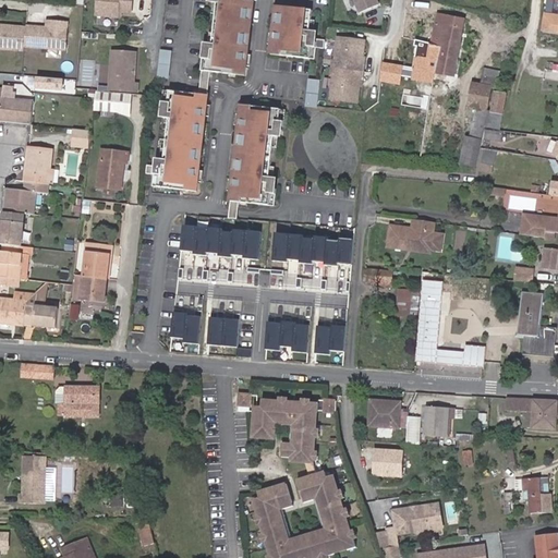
[(131,12),(131,0),(98,0),(97,15),(119,16),(119,11),(123,11),(131,12)]
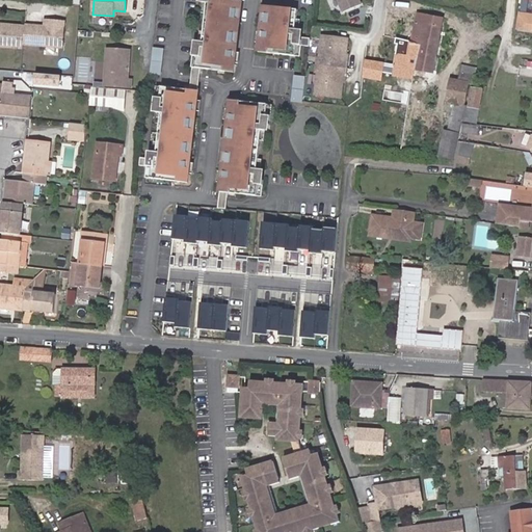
[(234,45),(238,5),(241,6),(241,0),(208,0),(209,2),(204,41),(202,56),(197,56),(196,68),(202,68),(234,72),(237,45),(234,45)]
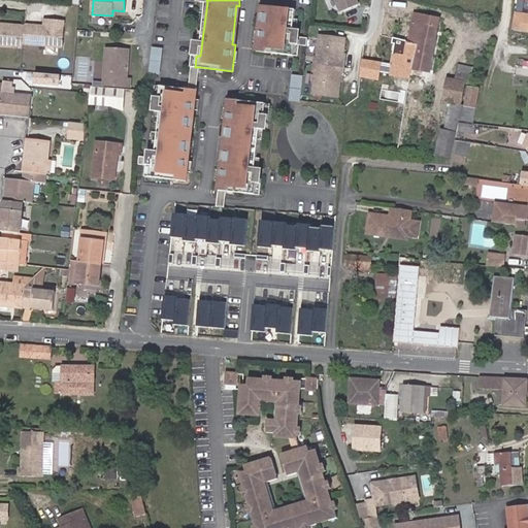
[(356,0),(334,0),(340,12),(358,4),(356,0)]
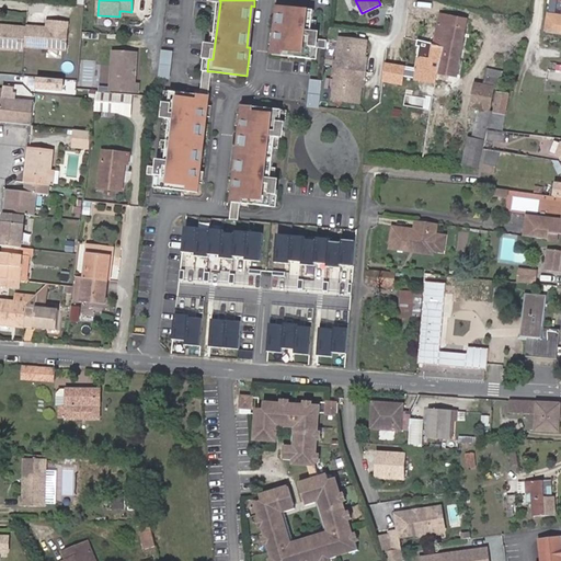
[(560,0),(551,0),(551,13),(547,12),(544,34),(560,36),(560,0)]
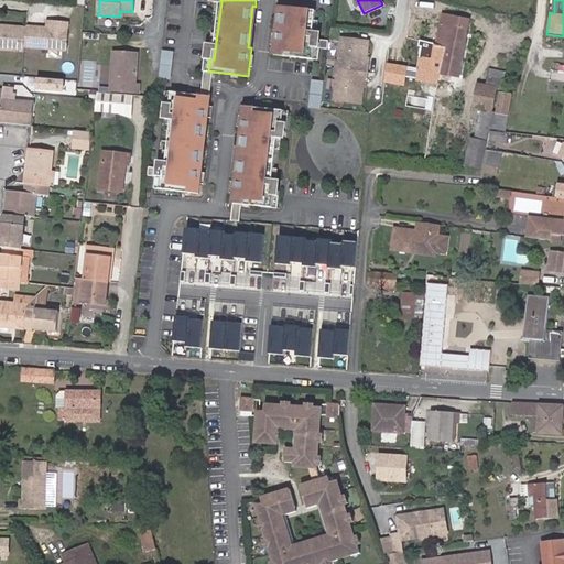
[(315,11),(283,7),(281,29),(278,28),(274,55),(313,60),(314,49),(311,50),(313,32),(315,11)]
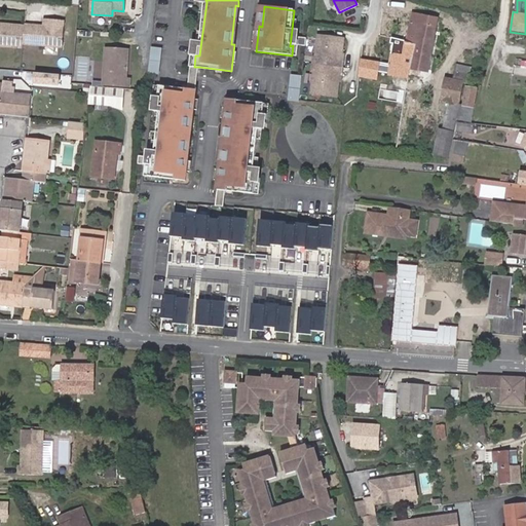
[(433,45),(437,27),(422,24),(423,15),(413,14),(407,41),(414,42),(433,45)]
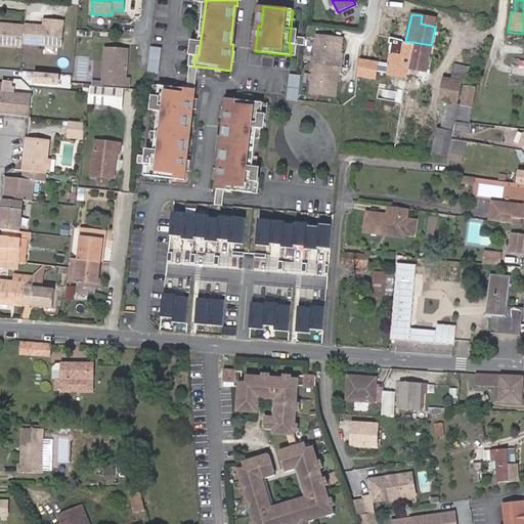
[(435,27),(436,18),(422,15),(421,24),(435,27)]
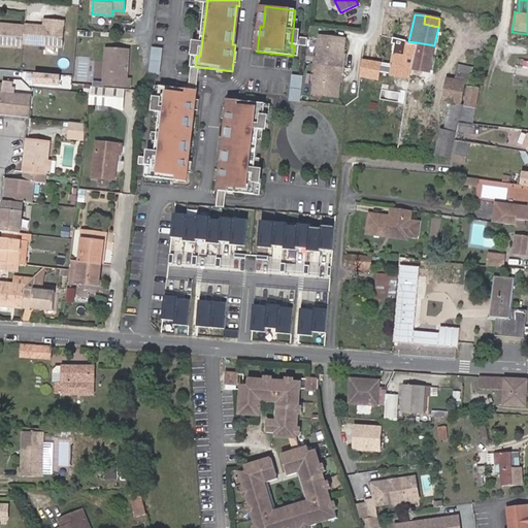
[(62,48),(64,22),(44,20),(43,26),(25,25),(25,26),(24,45),(62,48)]
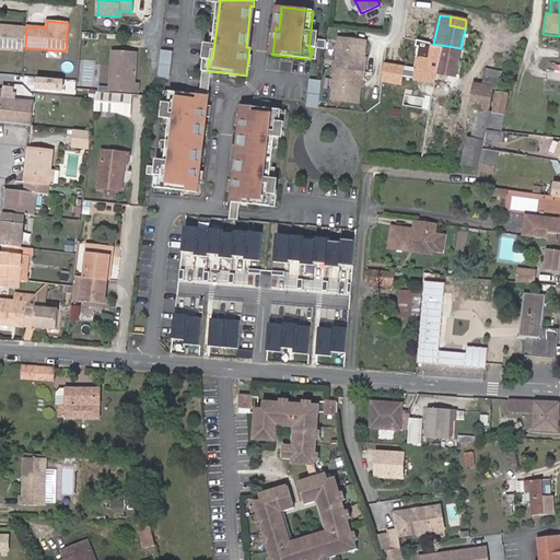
[(25,48),(26,27),(0,25),(0,49),(24,51),(25,48)]
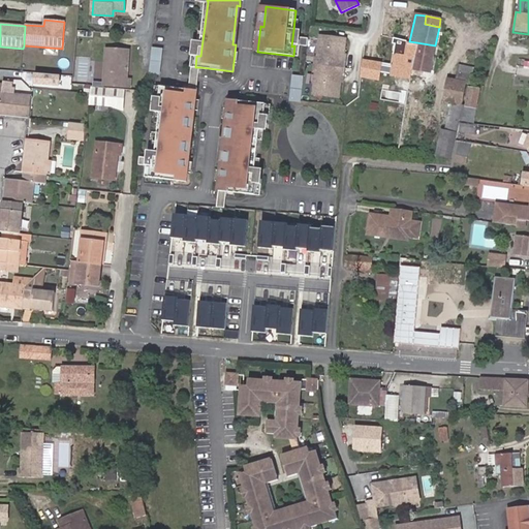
[(294,45),(296,45),(307,48),(308,38),(301,38),(302,31),(293,30),(291,45),(294,45)]
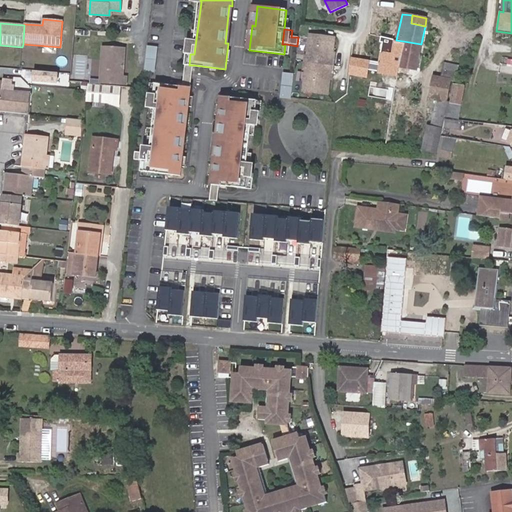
[(335,37),(309,34),(307,56),(305,56),(304,70),(305,70),(303,92),(328,94),(331,75),(333,75),(335,57),(333,57),(335,37)]
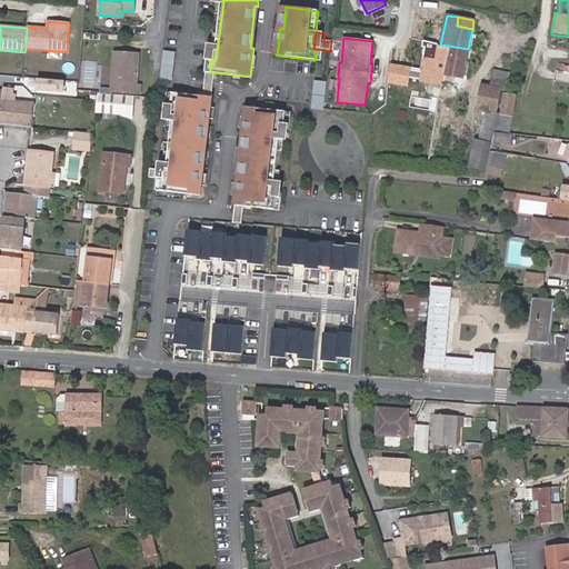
[(211,60),(216,60),(218,43),(209,42),(208,59),(211,60)]
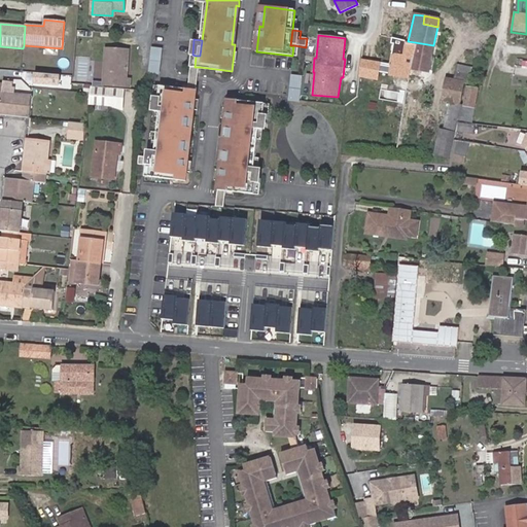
[(411,69),(415,42),(408,41),(405,40),(403,45),(398,44),(393,43),(389,74),(410,77),(411,69)]
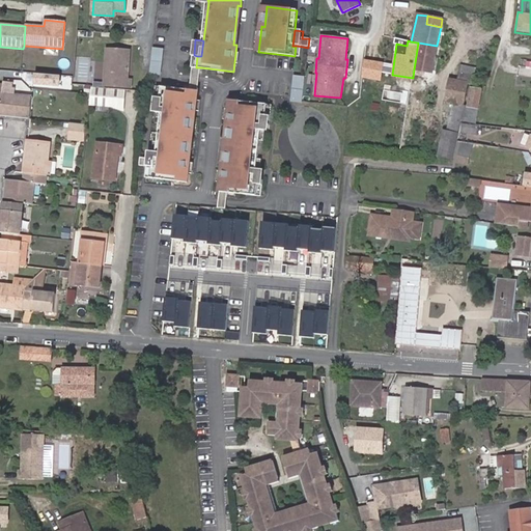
[(432,73),(437,46),(418,43),(414,70),(432,73)]
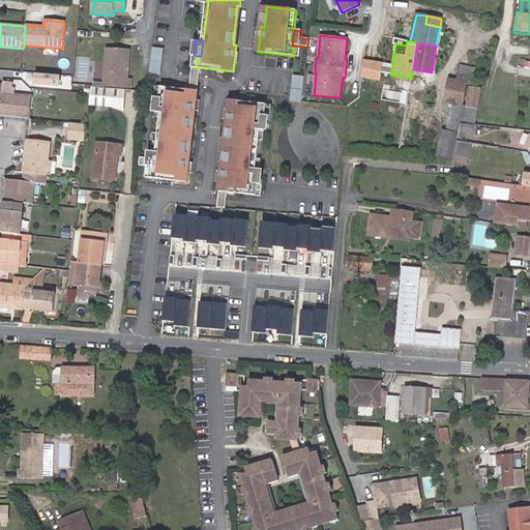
[(163,48),(153,47),(150,72),(160,74),(163,48)]
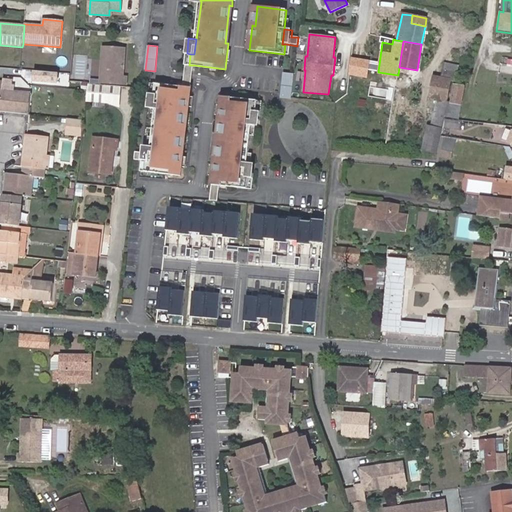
[(101,83),(127,86),(128,77),(124,77),(127,48),(105,46),(101,83)]
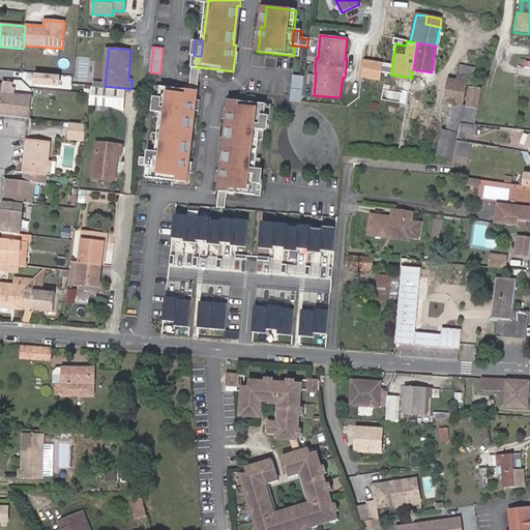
[(471,76),(473,68),(460,65),(459,72),(471,76)]
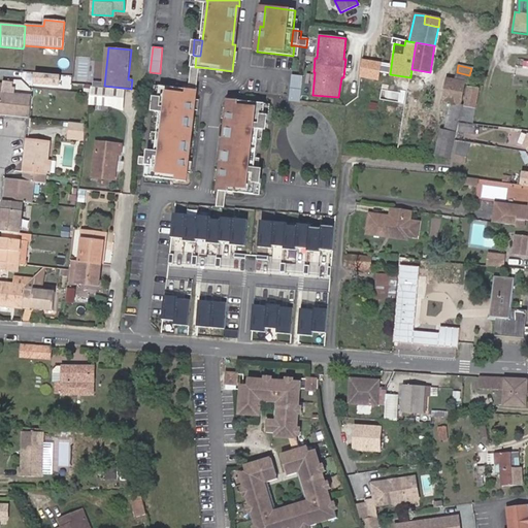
[(189,88),(197,89),(200,67),(195,67),(192,66),(189,88)]
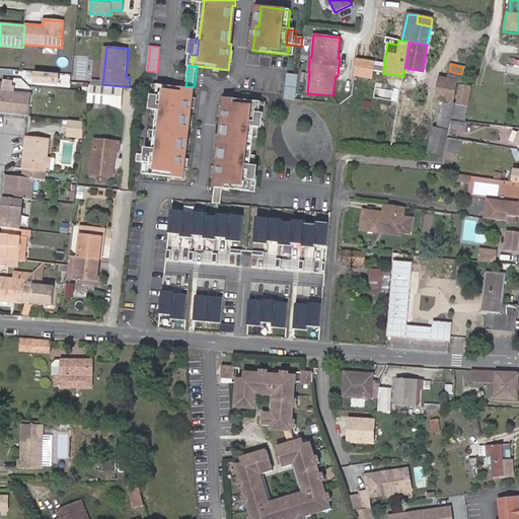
[(464,83),(465,75),(461,74),(449,71),(448,79),(457,81),(464,83)]
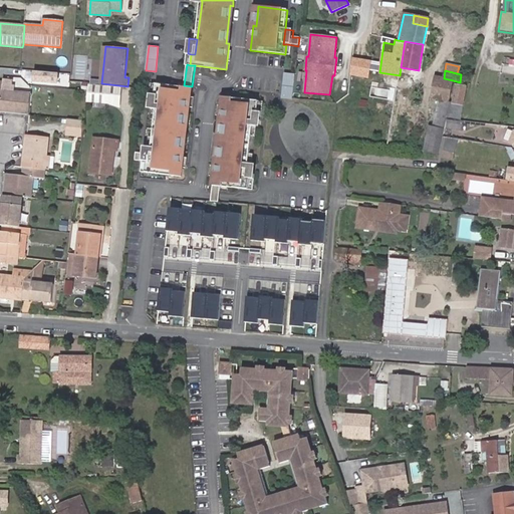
[(57,82),(58,73),(35,72),(35,80),(57,82)]
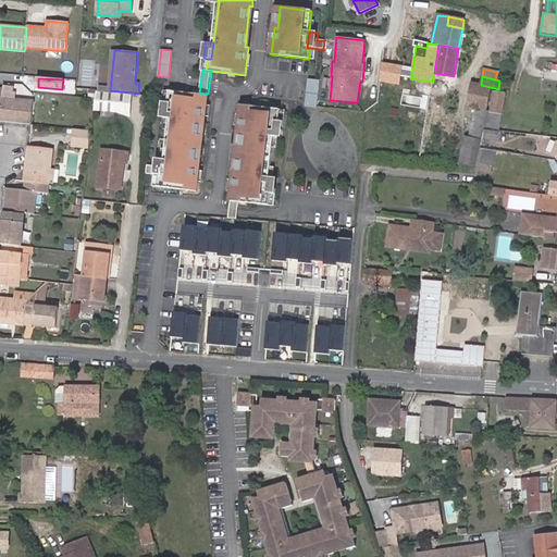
[(317,107),(320,81),(306,79),(302,106),(317,108),(317,107)]
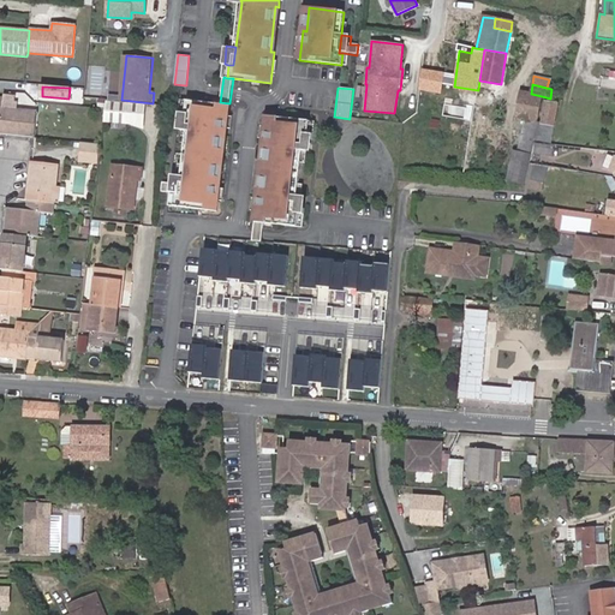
[(537,121),(542,96),(531,94),(521,93),(517,117),(526,119),(527,119),(537,121)]
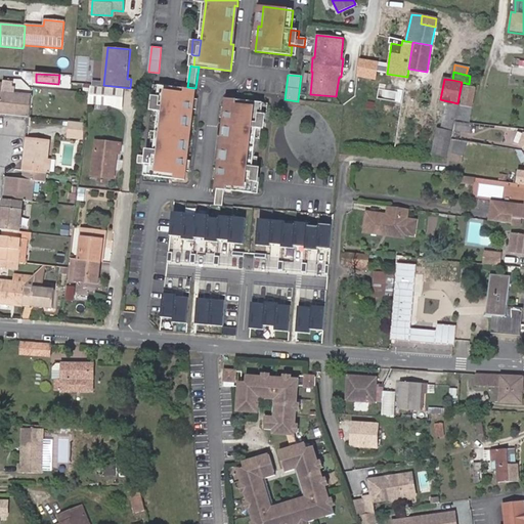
[(16,94),(17,84),(3,83),(3,84),(2,92),(16,94)]
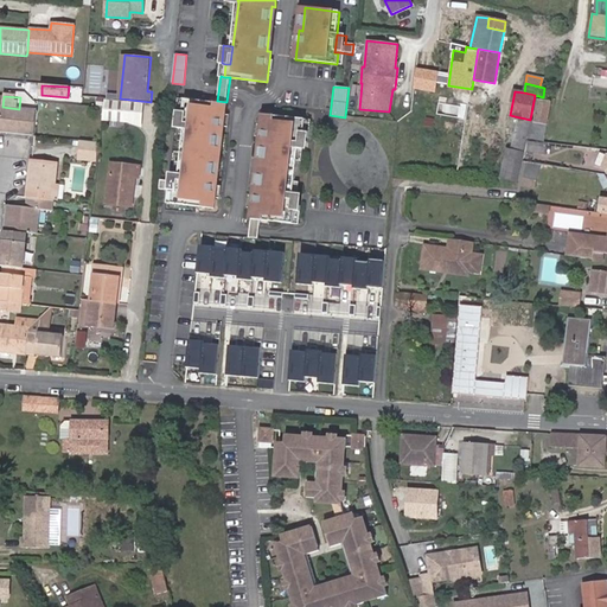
[(179,190),(173,190),(172,202),(215,208),(218,177),(215,177),(219,132),(223,133),(227,102),(217,101),(185,97),(184,110),(187,110),(180,172),(179,190)]
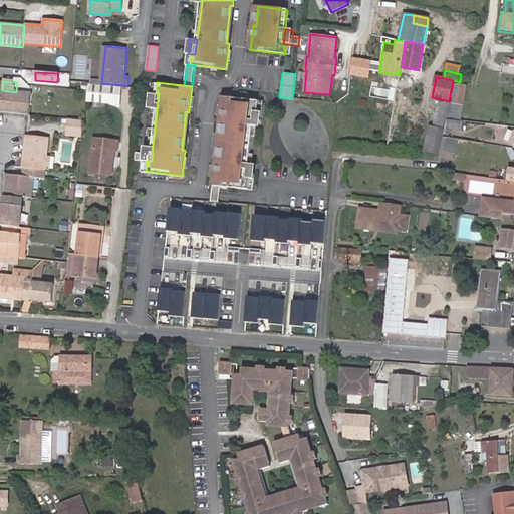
[(106,103),(108,85),(88,84),(86,101),(106,103)]
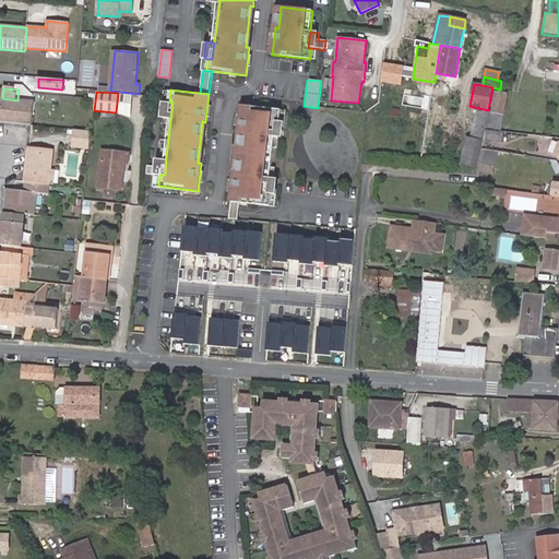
[(129,117),(132,94),(118,93),(116,113),(120,113),(129,117)]
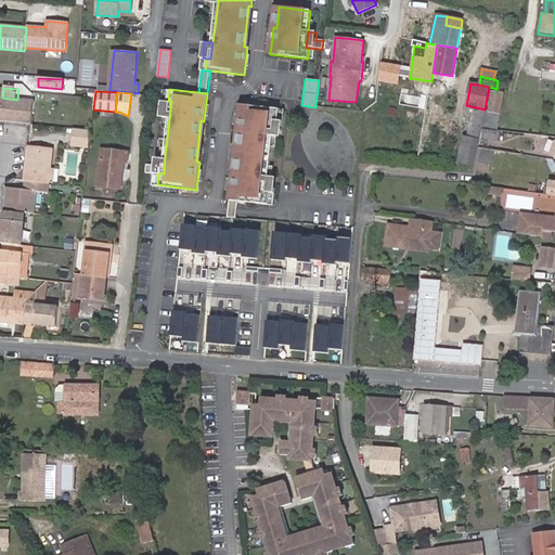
[(500,114),(503,94),(493,92),(490,112),(500,114)]
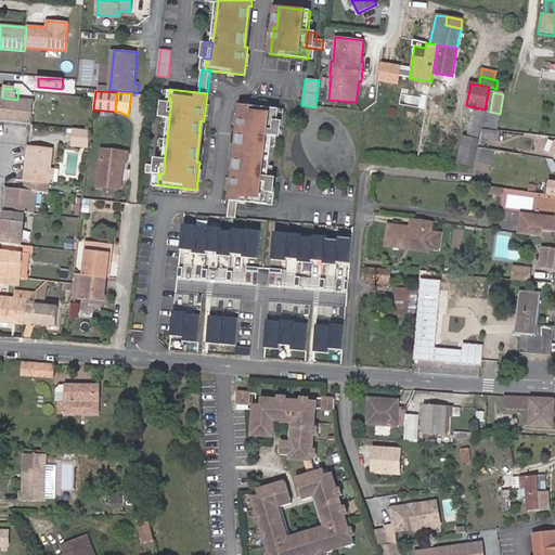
[(0,119),(31,124),(34,101),(17,100),(2,98),(0,119)]
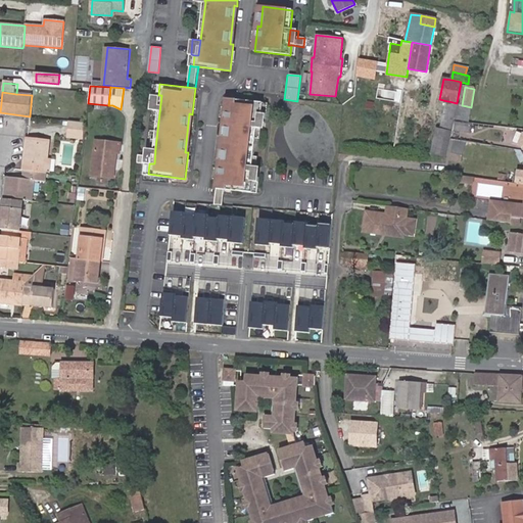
[(158,95),(153,95),(152,109),(159,110),(161,95),(158,95)]
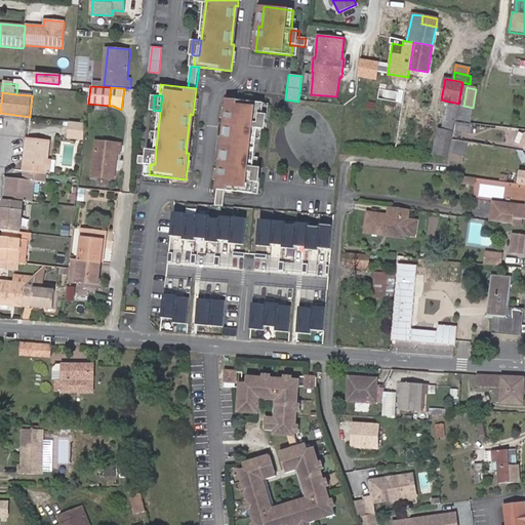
[(257,128),(259,113),(264,113),(265,103),(228,98),(225,124),(228,125),(224,163),(220,163),(217,189),(225,190),(253,193),(254,182),(251,182),(257,128)]
